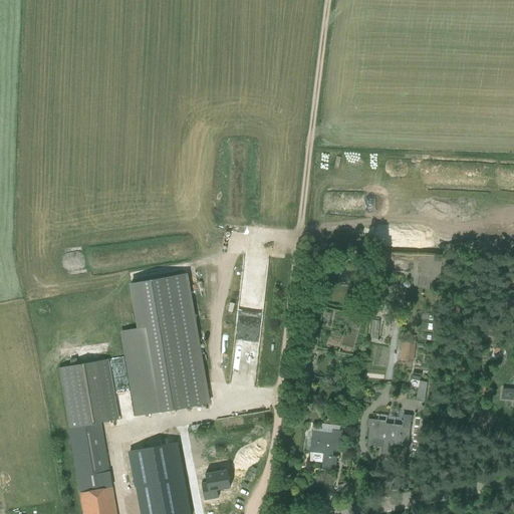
[(241,280),(246,258),(240,257),(235,279),(241,280)]
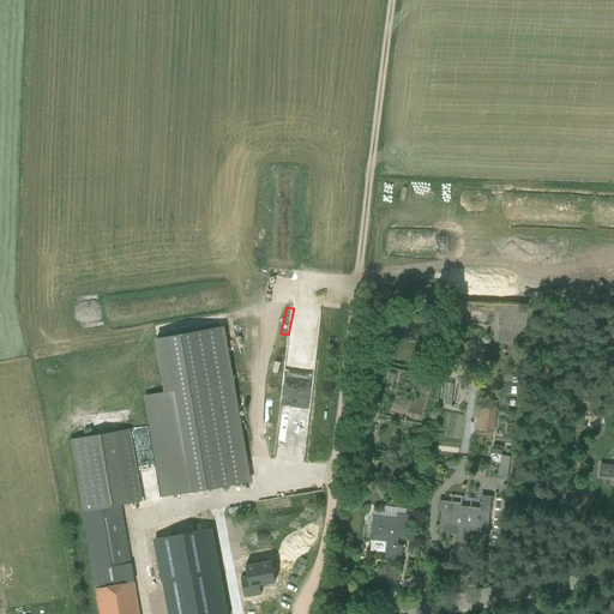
[(161,498),(250,480),(223,326),(155,338),(163,392),(145,396),(161,498)]
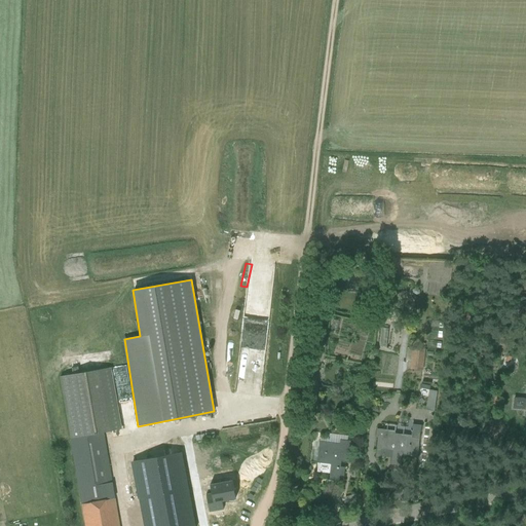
[(315,322),(325,323),(326,313),(316,312),(315,322)]
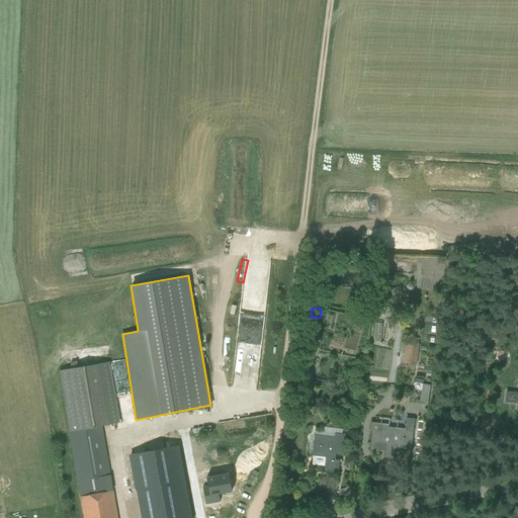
[(232,322),(226,389),(249,391),(254,324),(232,322)]
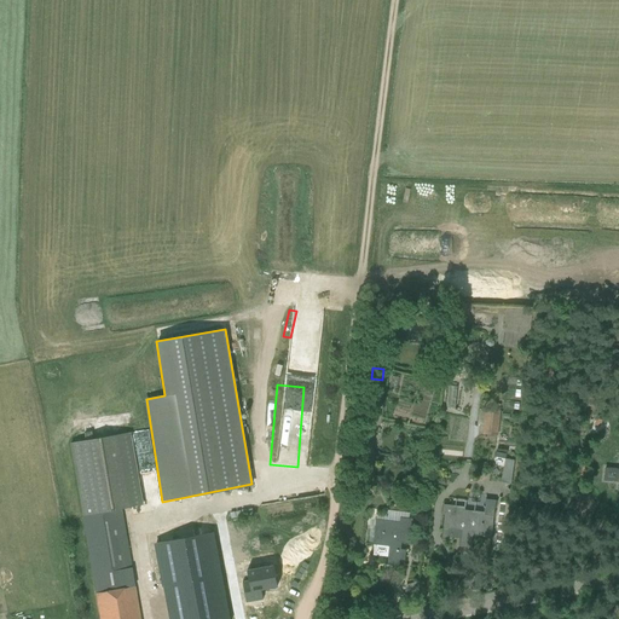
[(446,406),(455,408),(457,386),(449,385),(446,406)]
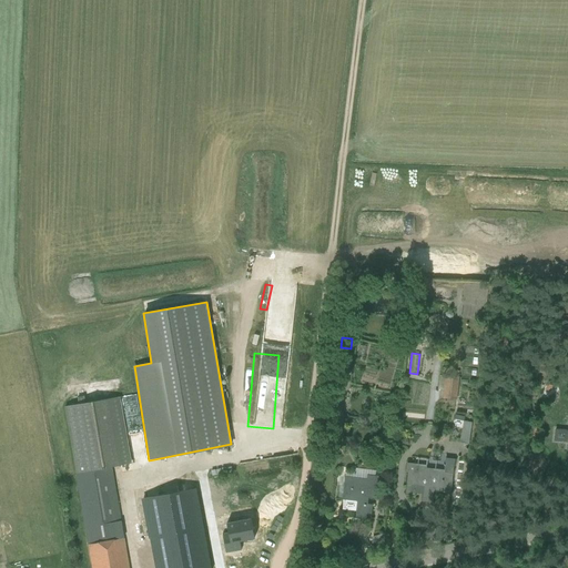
[(408,374),(411,354),(403,354),(401,374),(408,374)]
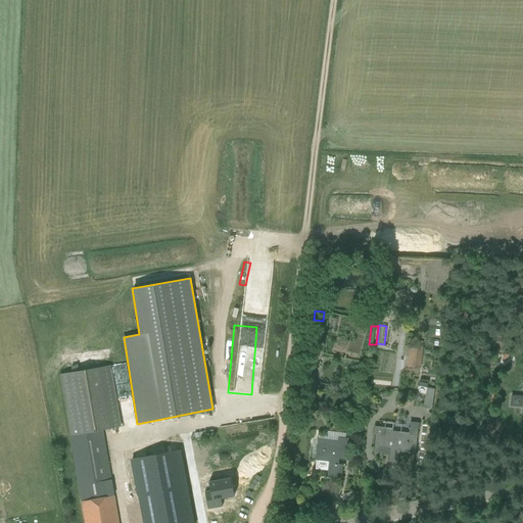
[(408,365),(421,367),(423,346),(422,346),(423,341),(420,340),(420,345),(411,344),(411,345),(406,344),(403,359),(409,360),(408,365)]
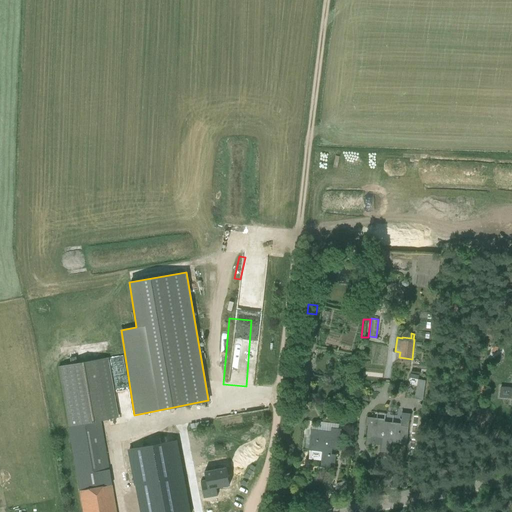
[(70,428),(101,424),(100,420),(119,416),(109,357),(77,362),(76,356),(71,358),(71,363),(59,366),(70,428)]
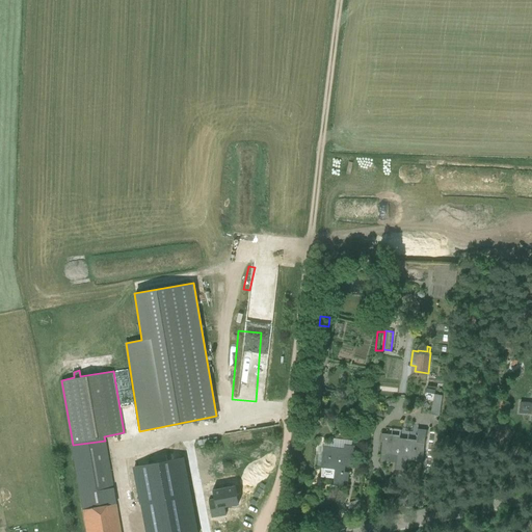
[(430,414),(439,415),(442,395),(433,393),(430,414)]
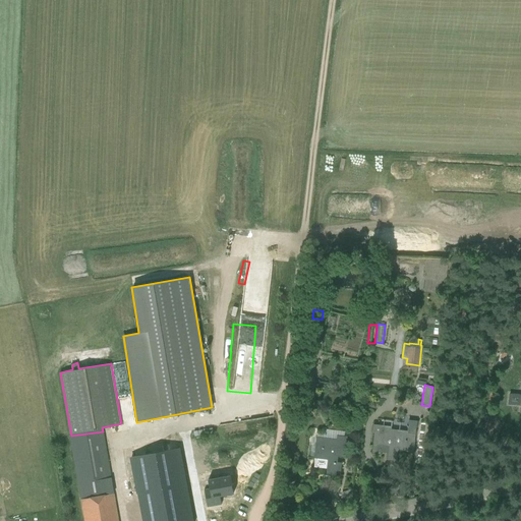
[(398,450),(413,452),(417,420),(408,419),(407,430),(391,428),(391,426),(373,423),(372,432),(374,432),(371,453),(381,454),(381,452),(387,453),(387,459),(397,460),(398,450)]
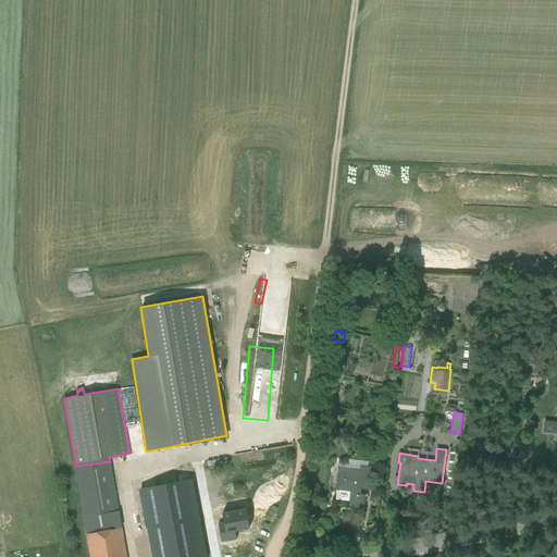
[(348,507),(363,509),(366,494),(361,493),(361,487),(369,489),(371,467),(368,466),(369,460),(348,458),(347,463),(339,462),(338,467),(332,466),(330,487),(337,489),(336,498),(349,500),(348,507)]
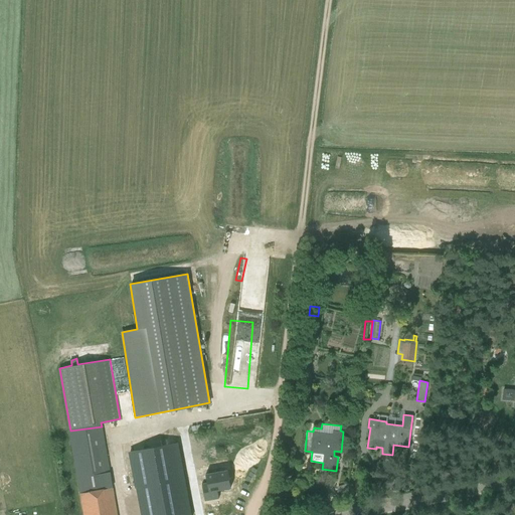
[(84,514),(117,514),(102,426),(70,431),(84,514)]
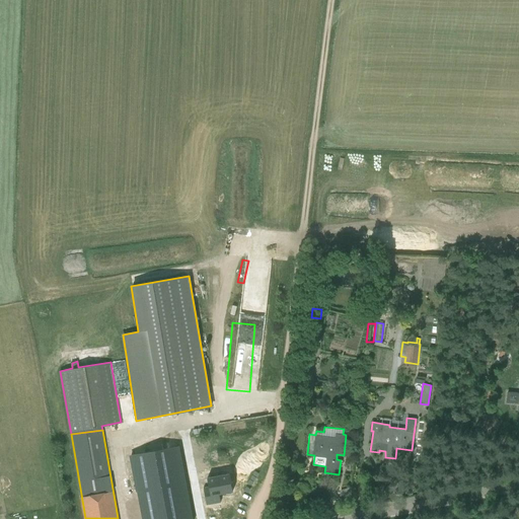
[(130,518),(172,518),(170,504),(187,501),(177,448),(137,455),(138,461),(128,463),(130,473),(129,473),(131,490),(156,485),(158,497),(145,499),(145,498),(127,501),(130,518)]
